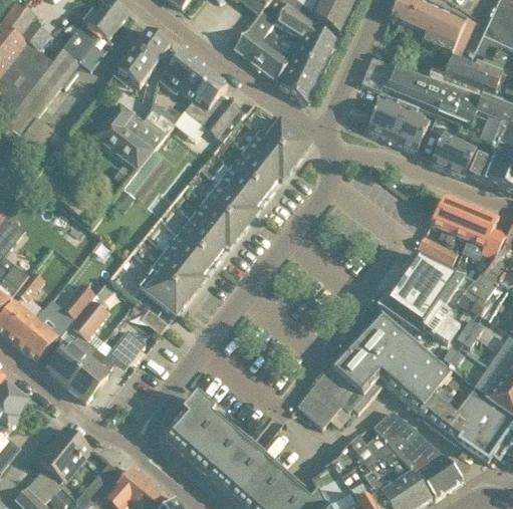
[(106,41),(115,30),(127,15),(109,0),(103,0),(93,12),(90,10),(61,47),(62,47),(79,61),(80,61),(99,35),(106,41)]
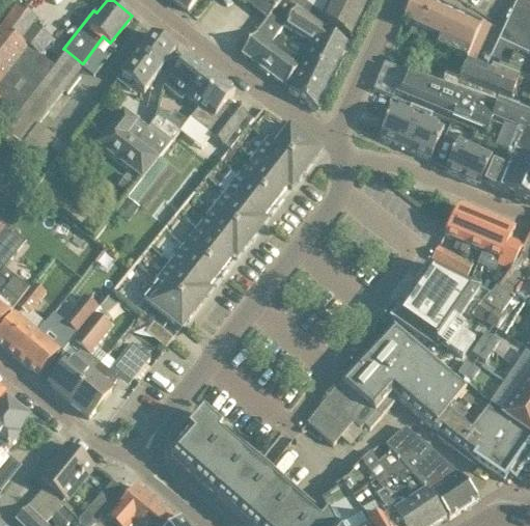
[(288,14),(295,1),(294,0),(248,0),(267,15),(256,28),(272,38),(277,31),(282,23),(288,14)]
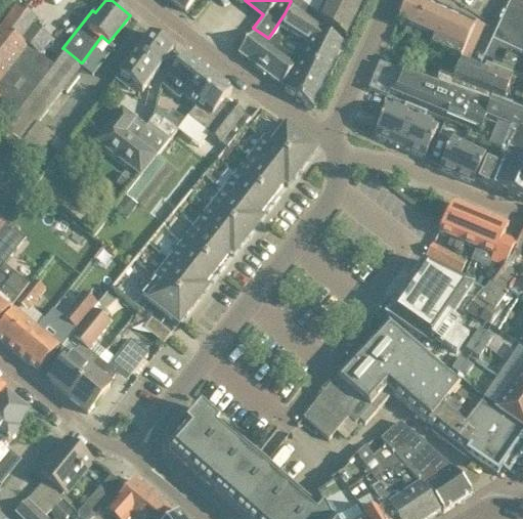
[(344,32),(346,33),(347,33),(361,3),(356,0),(290,0),(341,39),(344,32)]
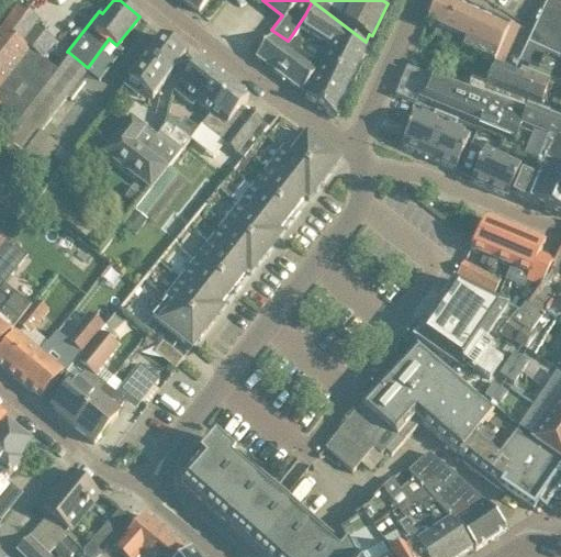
[(434,0),(425,19),(435,23),(432,34),(461,46),(493,58),(502,62),(509,43),(518,23),(507,19),(504,24),(460,4),(461,0),(434,0)]
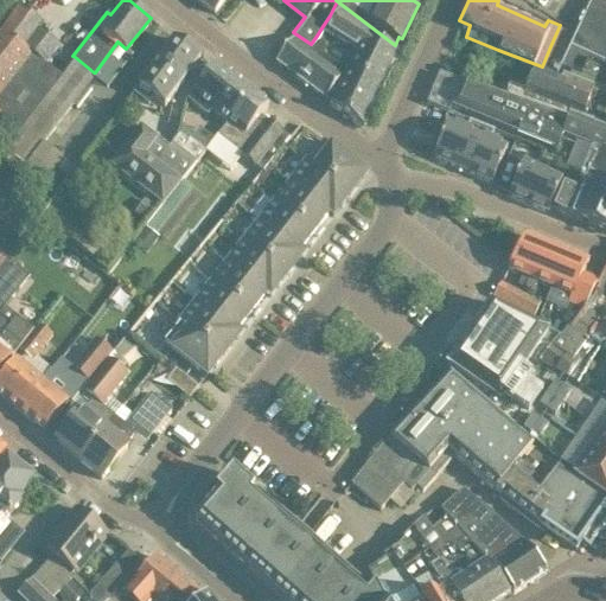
[(588,0),(581,14),(568,43),(605,59),(605,0),(588,0)]
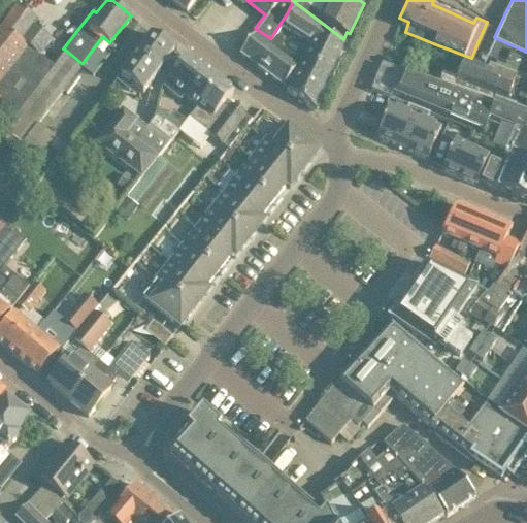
[(287,13),(281,23),(307,41),(299,60),(328,77),(346,41),(343,39),(293,1),(287,13)]
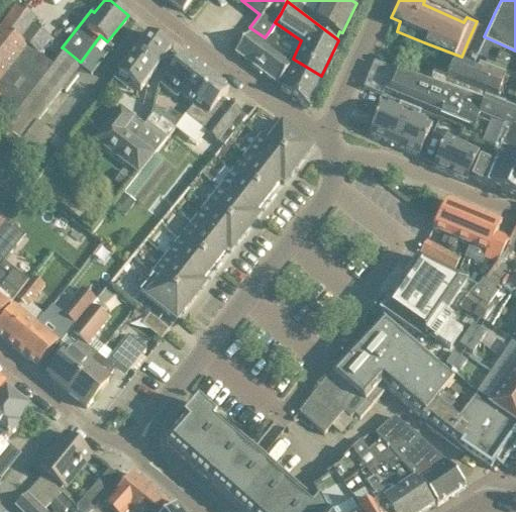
[(39,52),(25,40),(0,21),(0,110),(8,100),(15,105),(50,61),(39,52)]
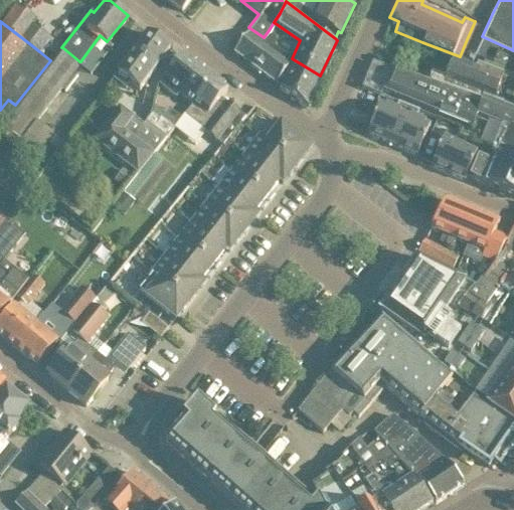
[(262,39),(264,37),(248,27),(244,32),(232,48),(281,83),(280,85),(307,104),(320,75),(292,58),(274,47),(262,39)]
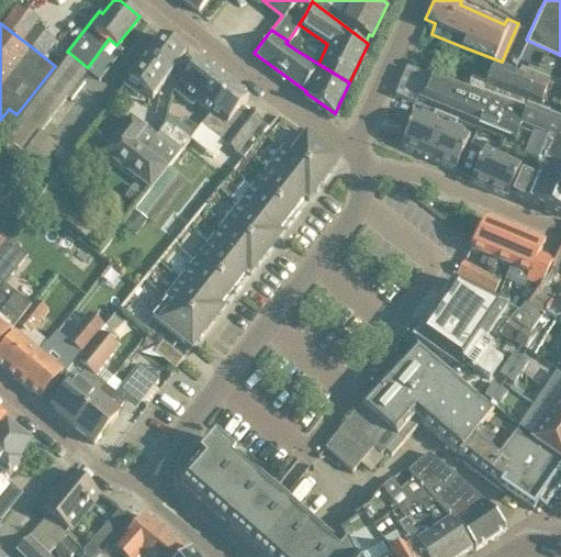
[(168,33),(166,36),(158,32),(156,34),(144,52),(122,80),(137,91),(141,87),(152,95),(171,68),(184,51),(181,48),(183,44),(168,33)]
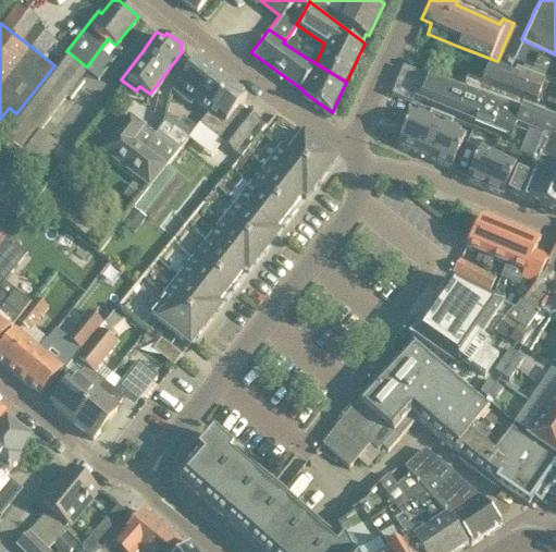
[(298,44),(295,36),(291,33),(285,40),(283,43),(296,51),(298,44)]
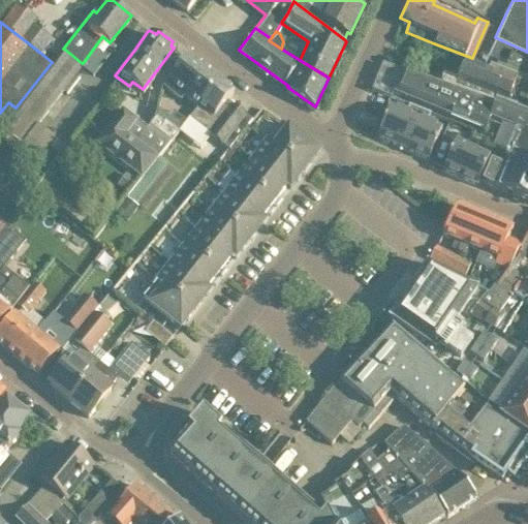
[(527,52),(495,37),(484,62),(516,74),(527,79),(527,52)]
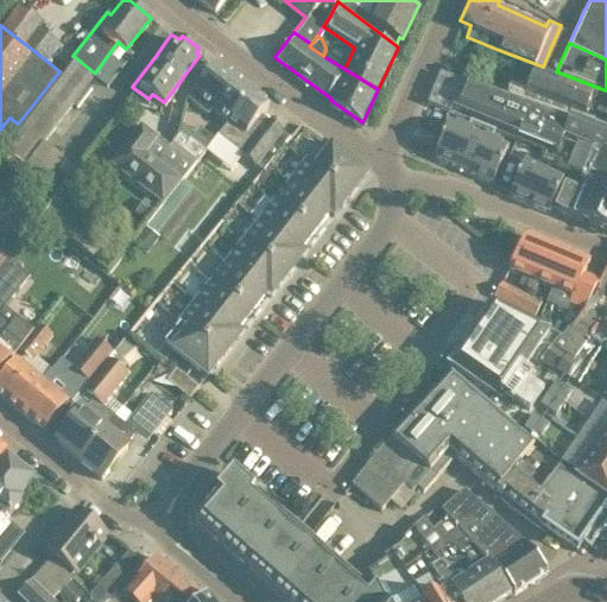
[(87,82),(94,73),(74,56),(61,73),(59,71),(18,124),(19,125),(4,146),(7,149),(0,157),(7,162),(14,153),(45,177),(63,154),(43,139),(73,101),(76,105),(90,86),(87,82)]
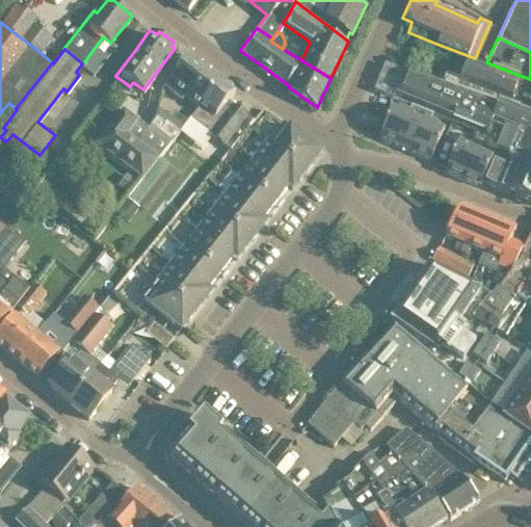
[(184,91),(198,103),(219,76),(187,52),(175,69),(163,82),(181,97),(184,91)]
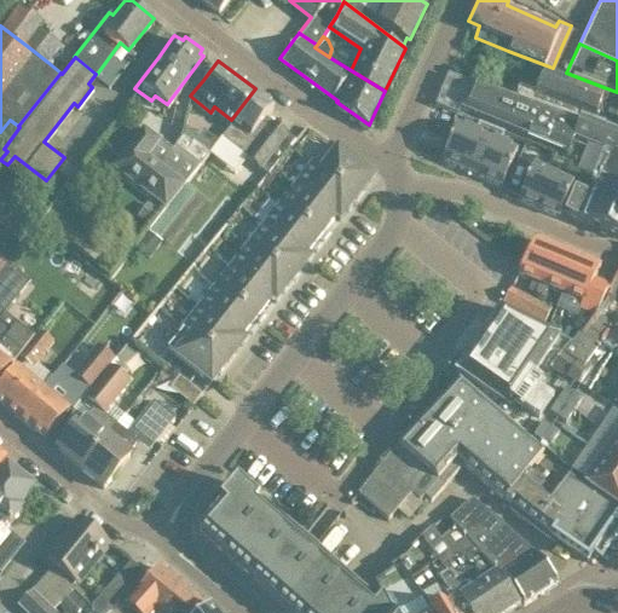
[(518,85),(514,96),(590,120),(601,123),(617,132),(617,92),(604,87),(566,73),(553,68),(543,64),(543,68),(533,91),(518,85)]
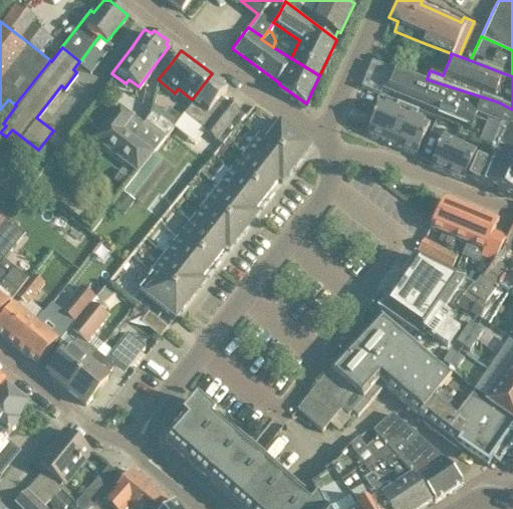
[(391,64),(381,87),(439,110),(468,121),(467,123),(469,124),(466,132),(480,138),(476,147),(479,149),(494,155),(498,149),(512,155),(512,109),(499,102),(490,99),(427,79),(391,64)]
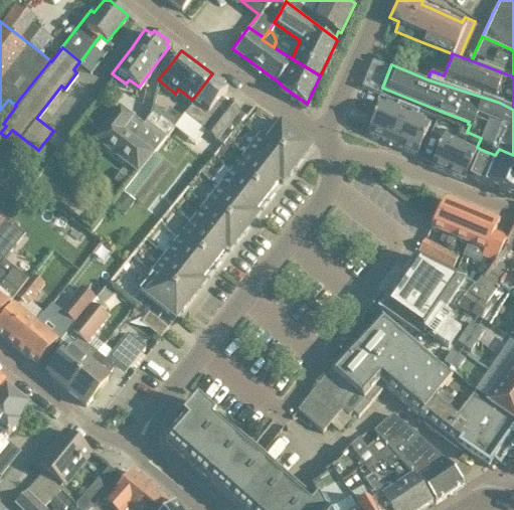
[(226,86),(227,85),(212,73),(192,100),(184,111),(174,124),(194,139),(204,127),(205,128),(204,128),(221,141),(234,126),(235,127),(244,114),(219,95),(226,86)]
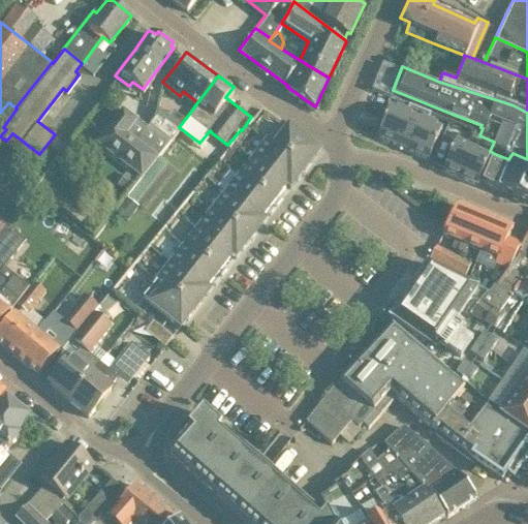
[(386,110),(376,133),(402,145),(418,105),(408,101),(405,109),(390,102),(386,110)]
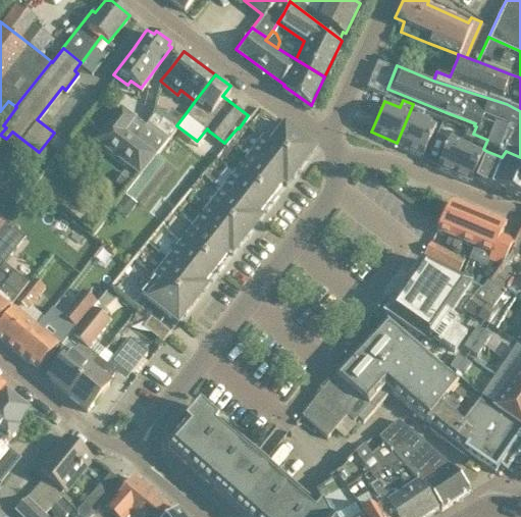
[(93,138),(107,149),(139,172),(155,152),(123,128),(134,114),(119,103),(93,138)]
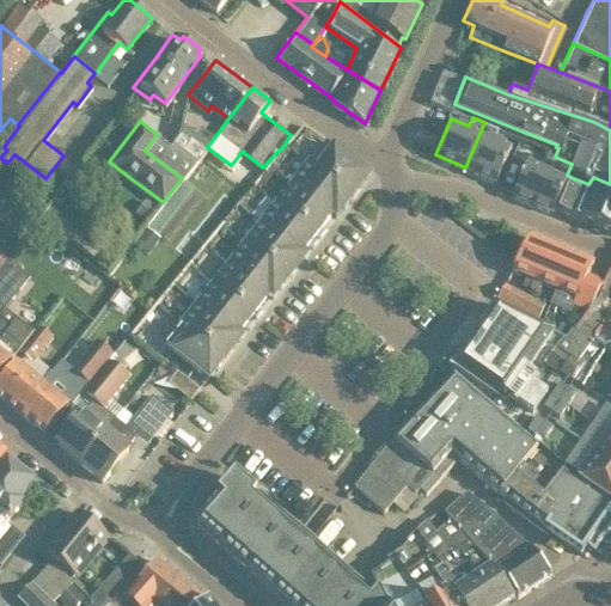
[(484,122),(465,167),(494,181),(506,153),(511,145),(493,138),(498,127),(484,122)]
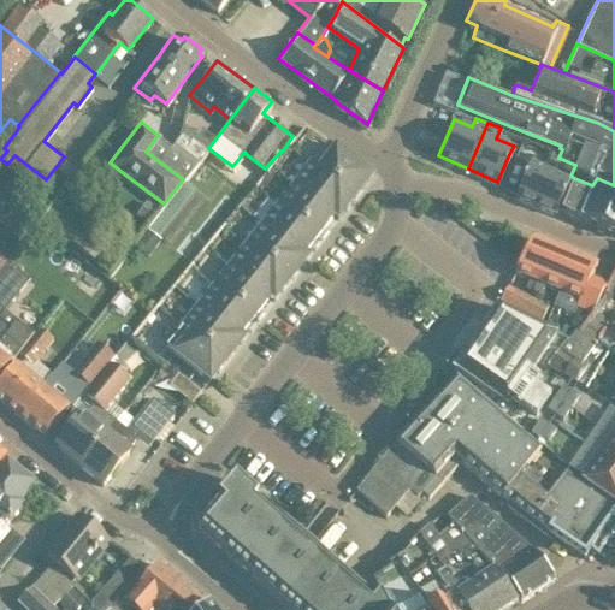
[(173,141),(199,160),(206,150),(181,131),(173,141)]
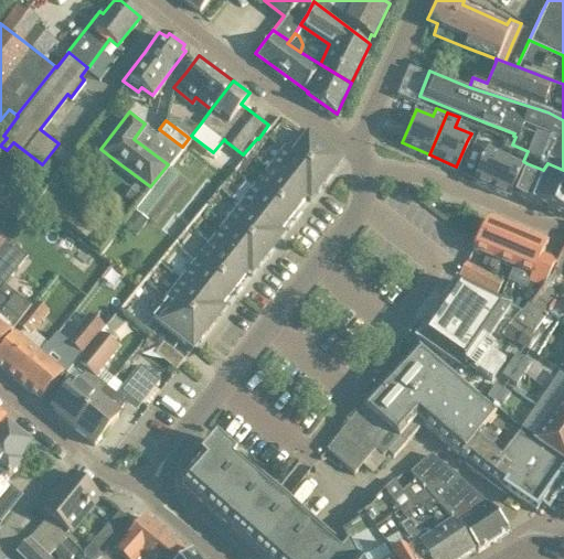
[(211,240),(225,222),(241,203),(255,184),(269,165),(285,147),(299,128),(291,121),(138,319),(180,353),(188,344),(152,315),(167,297),(181,278),(197,259),(211,240)]
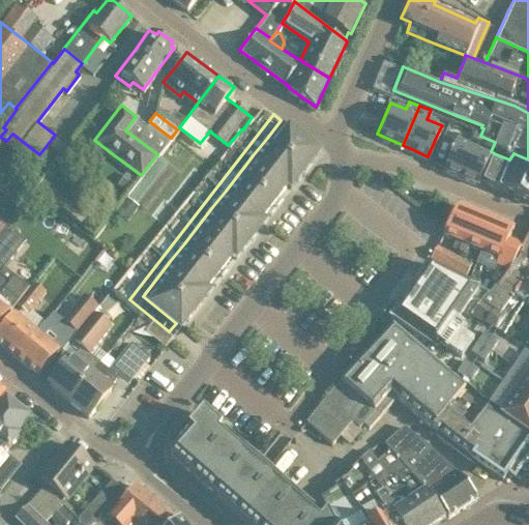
[(318,149),(314,146),(281,120),(267,138),(304,167),(318,149)]
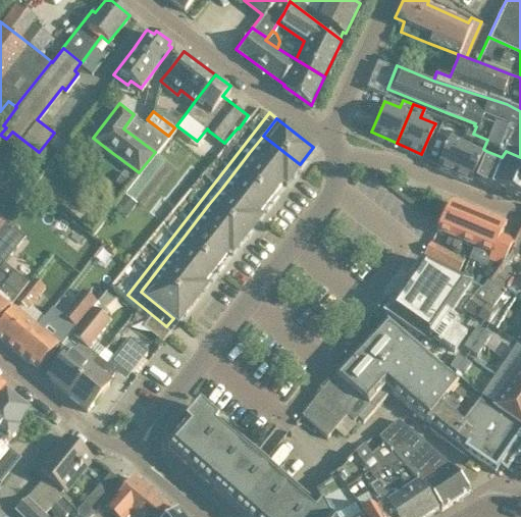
[(450,134),(436,164),(470,179),(472,174),(483,149),(487,140),(473,134),(464,130),(460,139),(450,134)]
